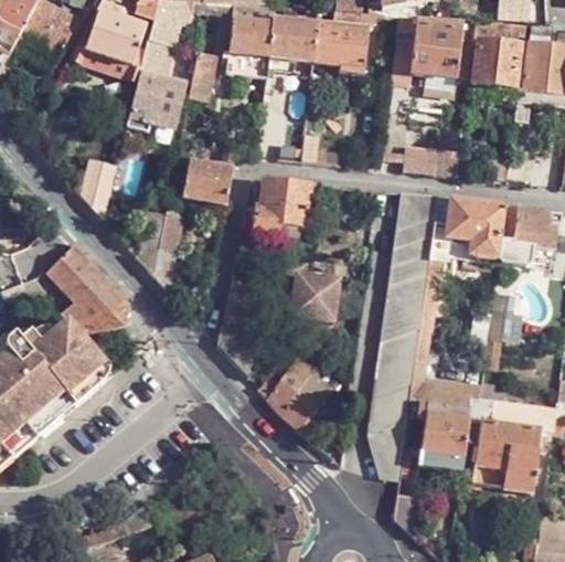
[(7,0),(0,12),(0,52),(8,57),(11,53),(18,40),(39,0),(7,0)]
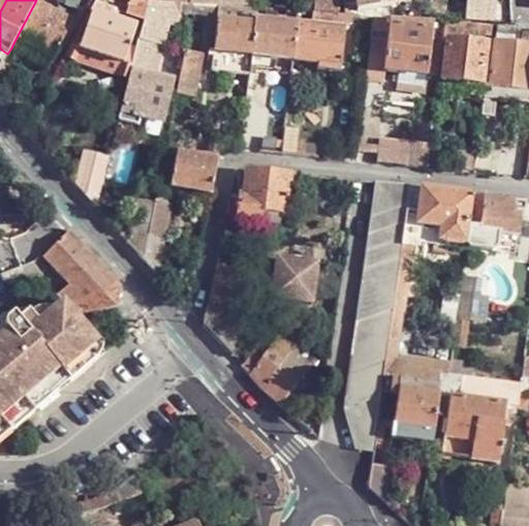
[(74,21),(48,4),(39,0),(36,0),(17,37),(54,58),(74,21)]
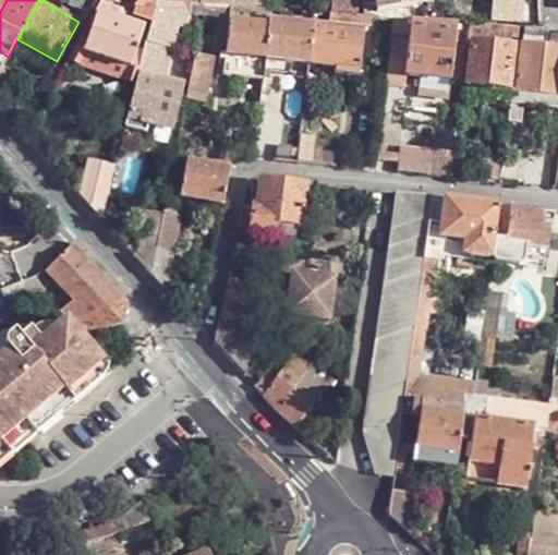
[(100,0),(96,10),(107,14),(110,4),(112,0),(100,0)]
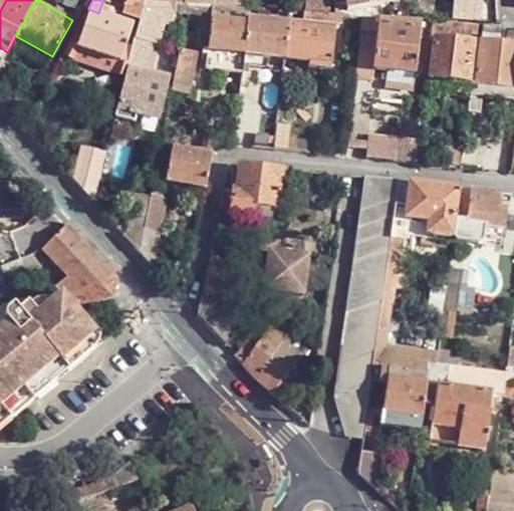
[(142,17),(146,1),(135,0),(129,0),(124,11),(142,17)]
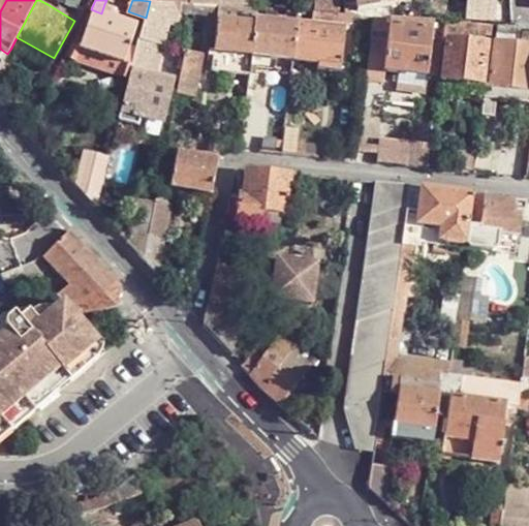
[(315,0),(314,11),(337,12),(338,0),(315,0)]
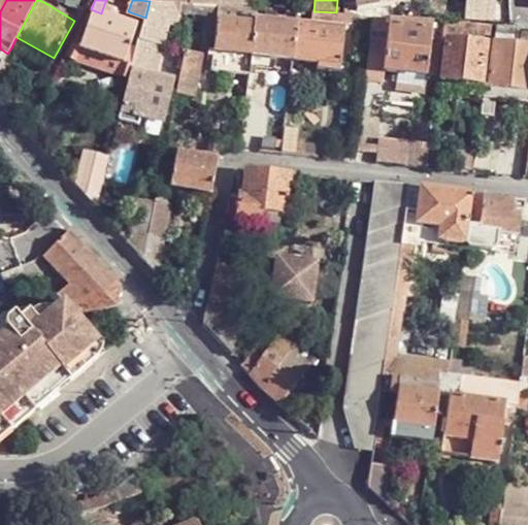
[(357,0),(358,8),(396,6),(395,0),(357,0)]
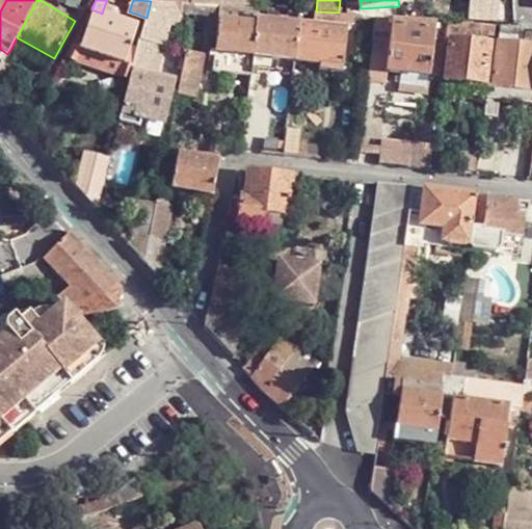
[(479,0),(477,18),(499,20),(502,0),(479,0)]
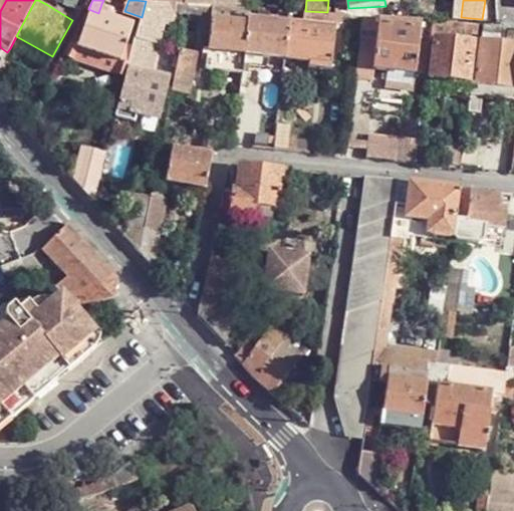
[(142,17),(132,56),(145,59),(158,8),(159,1),(155,1),(146,1),(142,17)]
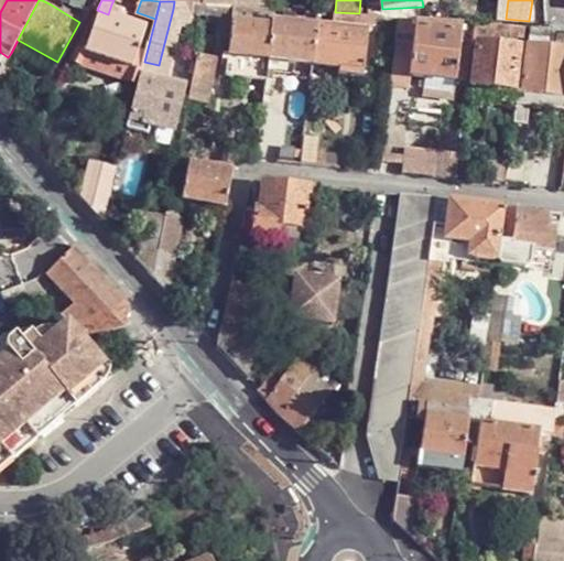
[(205,12),(207,3),(174,1),(173,9),(205,12)]
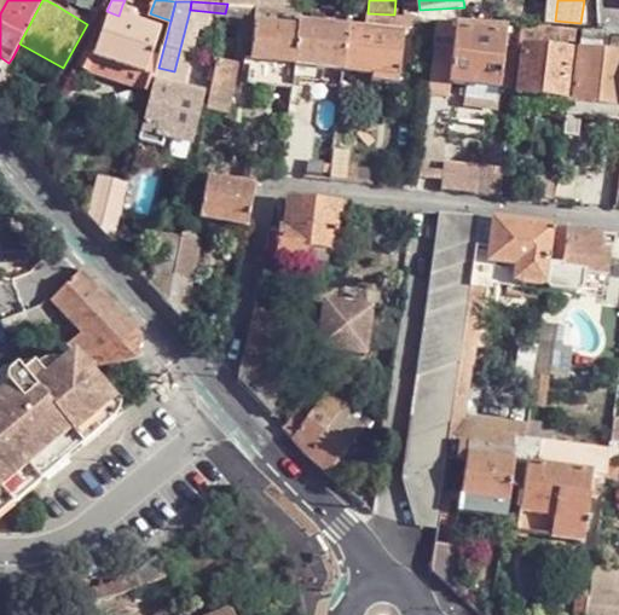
[(119,16),(106,11),(85,51),(96,56),(146,73),(161,30),(119,16)]
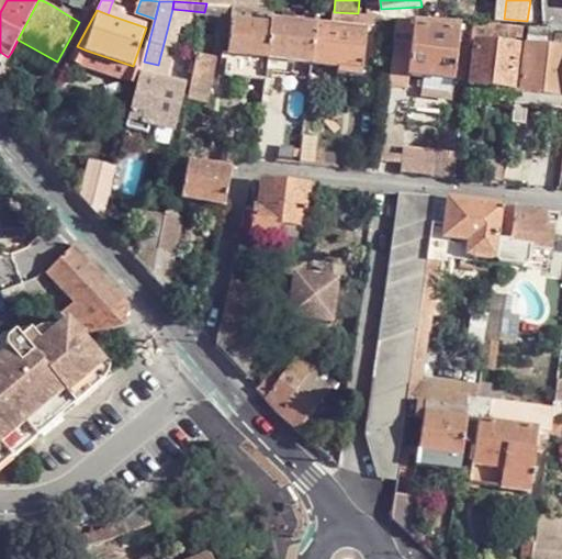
[(300,21),(318,23),(319,11),(300,10),(300,21)]
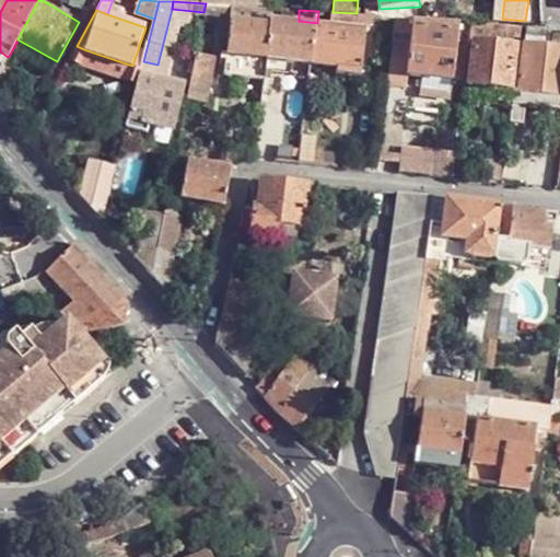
[(333,12),(330,23),(340,25),(341,19),(373,23),(373,14),(363,13),(357,13),(333,12)]
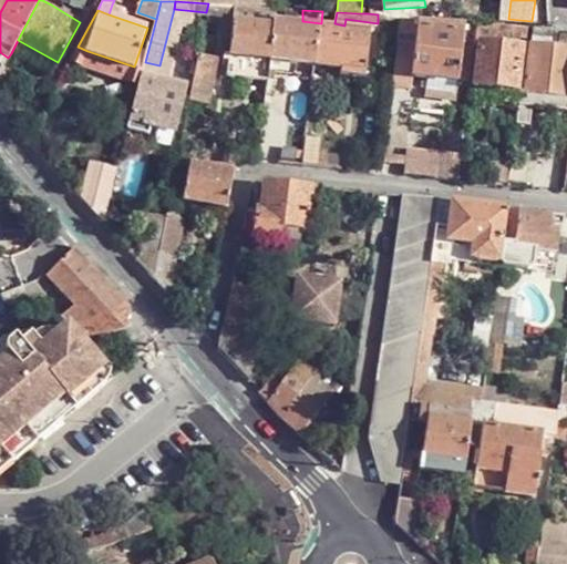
[(464,21),(422,18),(412,72),(453,80),(464,21)]
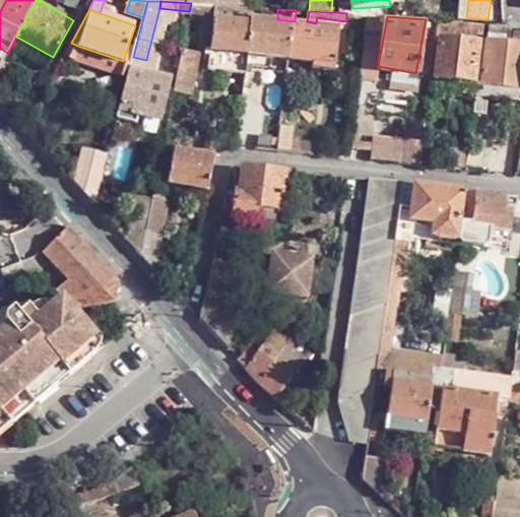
[(247,71),(249,54),(252,22),(212,17),(207,67),(247,71)]
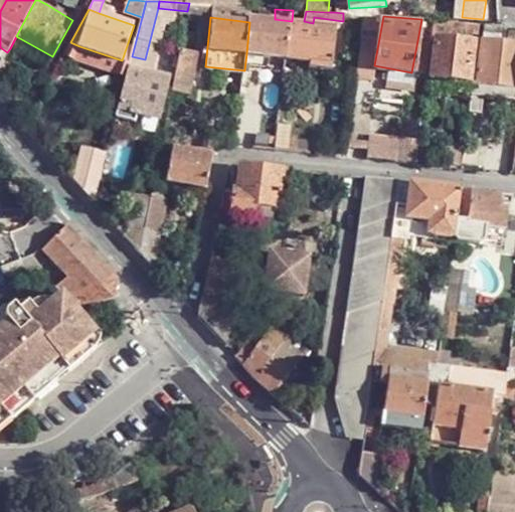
[(246,53),(287,57),(292,21),(275,19),(249,17),(249,22),(246,53)]
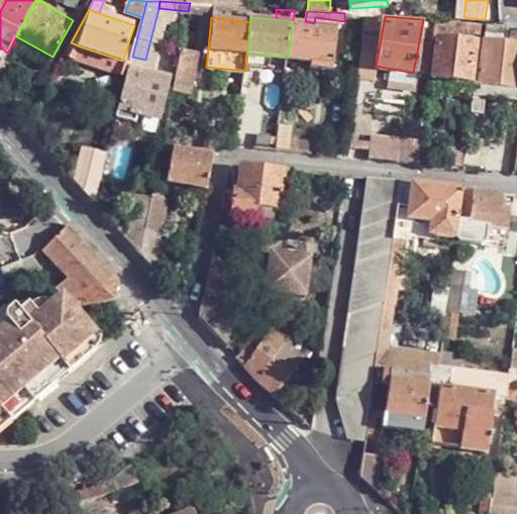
[(471,21),(447,20),(446,37),(469,39),(470,32),(471,21)]
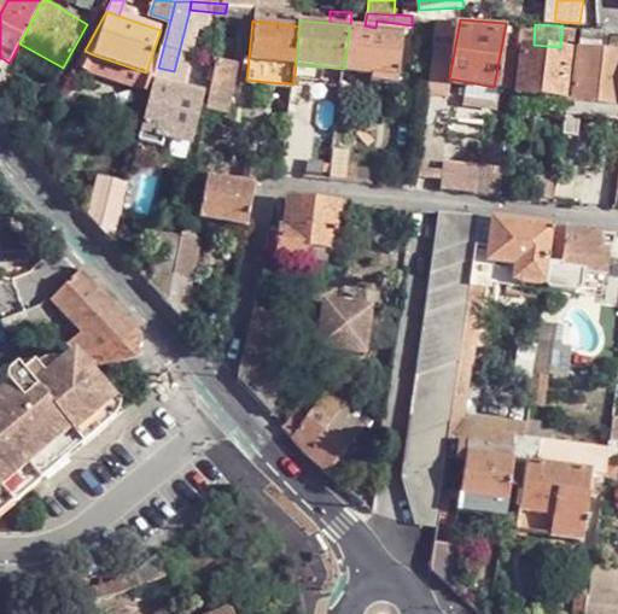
[(350,25),(344,69),(374,71),(373,80),(400,83),(406,30),(375,28),(365,25),(350,25)]
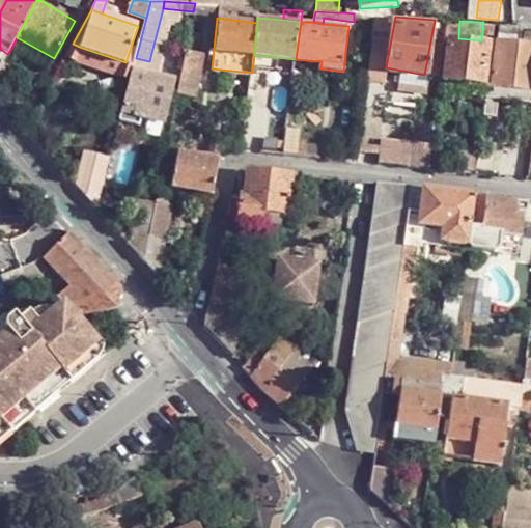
[(490,33),(492,23),(483,22),(482,33),(490,33)]
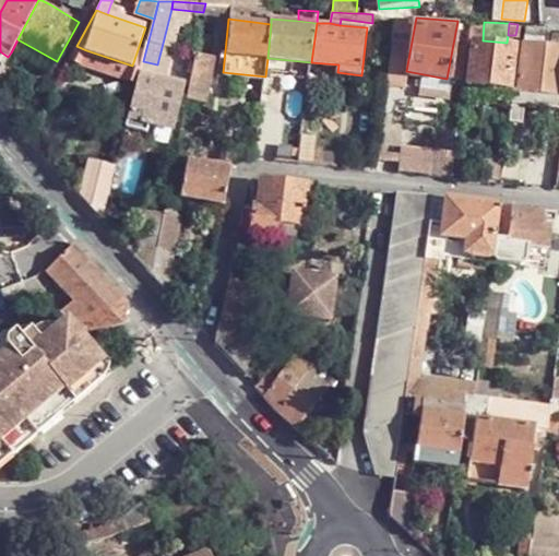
[(210,36),(200,33),(195,48),(207,51),(210,36)]
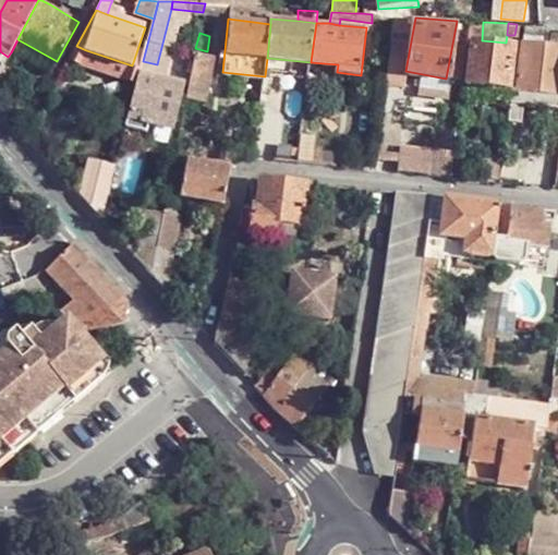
[(399,85),(404,39),(393,38),(388,83),(399,85)]
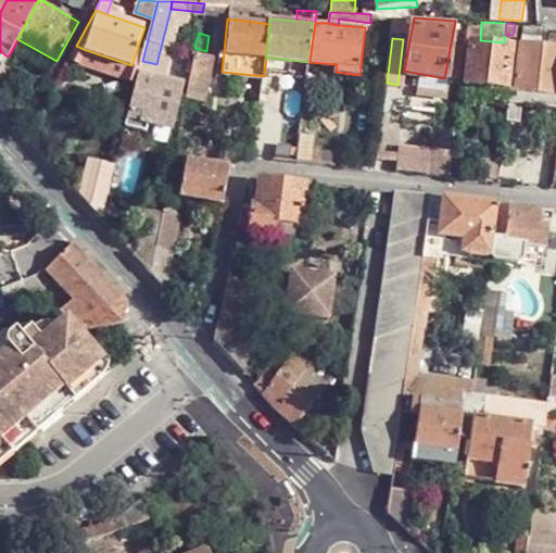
[(555,42),(521,38),(515,88),(540,92),(539,104),(555,105),(555,42)]
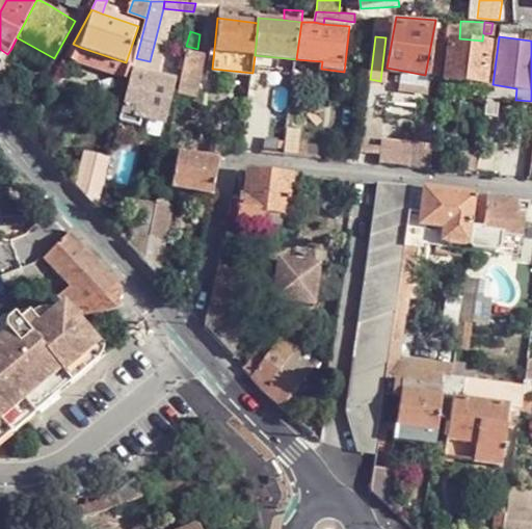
[(487,42),(482,41),(459,38),(447,38),(444,79),(482,83),(487,42)]
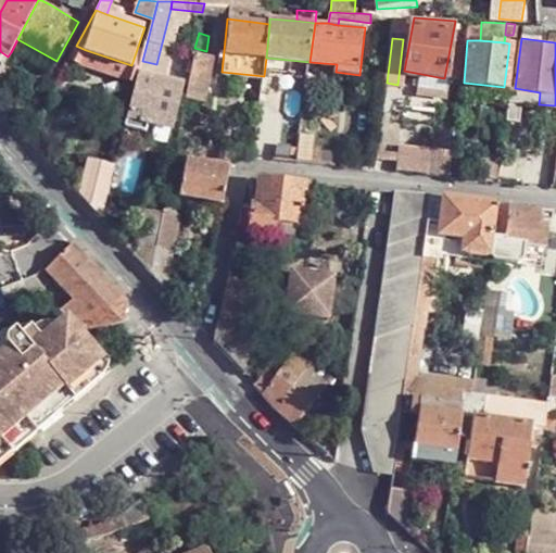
[(76,46),(70,59),(81,63),(86,50),(76,46)]
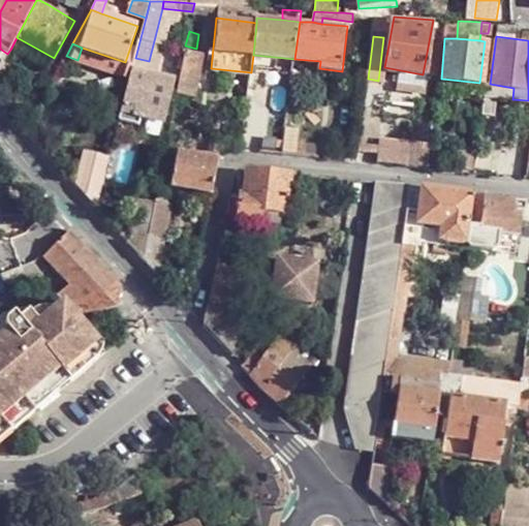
[(195,63),(183,61),(178,87),(190,91),(195,63)]
